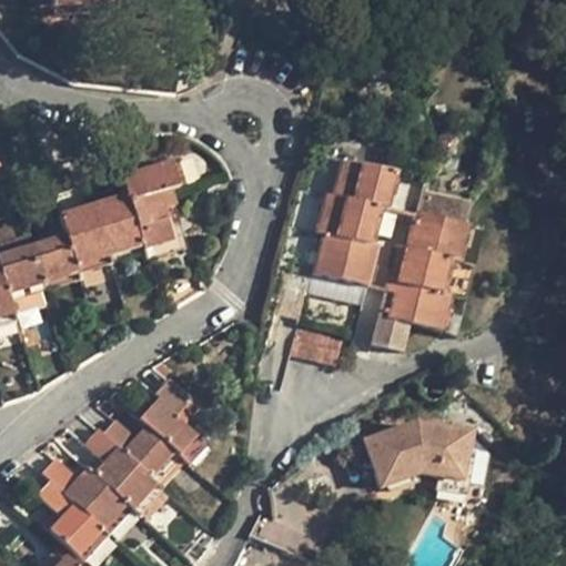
[(396,173),(341,160),(332,194),(325,193),(316,233),(323,234),(314,273),(370,286),(376,258),(373,256),(376,244),(367,242),(370,230),(373,231),(378,209),(385,210),(387,196),(391,198),(396,173)]
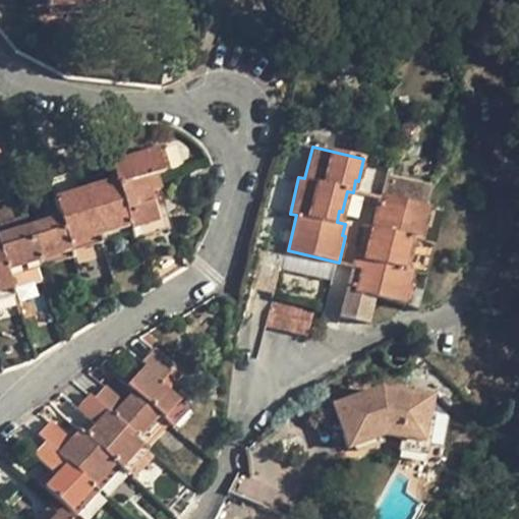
[(0,291),(13,287),(8,271),(73,250),(71,244),(130,226),(135,241),(162,232),(150,194),(160,190),(156,174),(165,172),(159,151),(134,158),(132,151),(120,155),(122,161),(112,164),(116,179),(57,197),(59,207),(62,216),(35,225),(30,226),(26,217),(1,225),(4,233),(0,234),(0,291)]
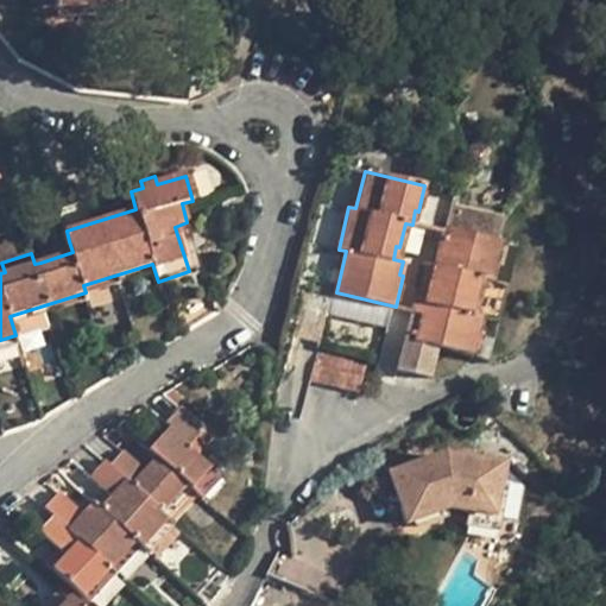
[(187,222),(175,227),(189,271),(201,267),(187,222)]
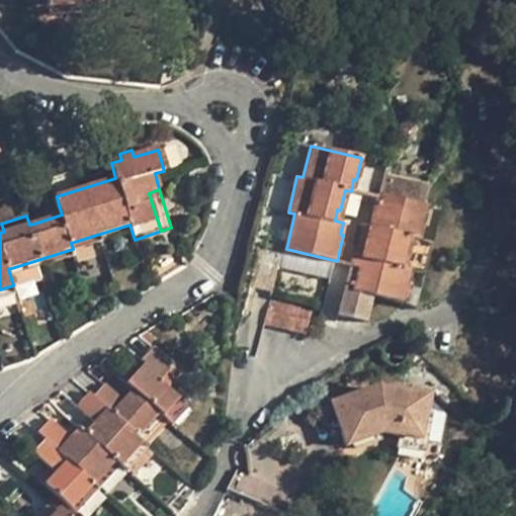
[(427,206),(377,194),(369,226),(361,223),(352,258),(360,260),(353,291),(368,294),(401,304),(410,270),(400,268),(408,238),(418,240),(427,206)]
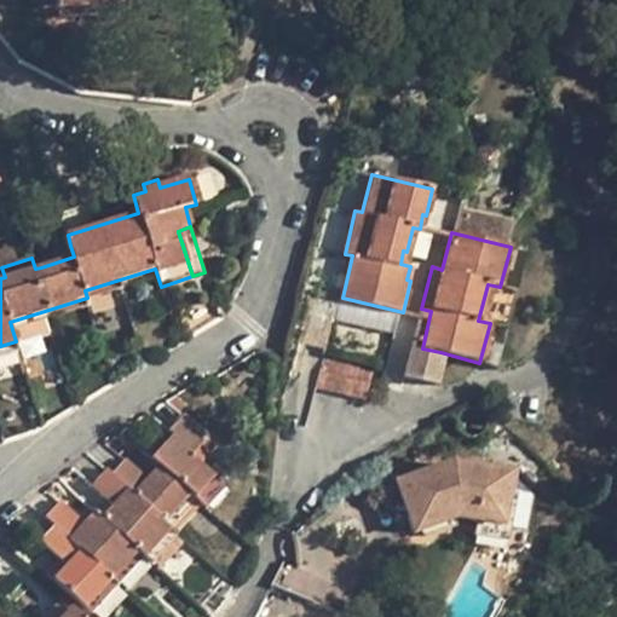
[(39,255),(41,267),(74,257),(70,246),(39,255)]
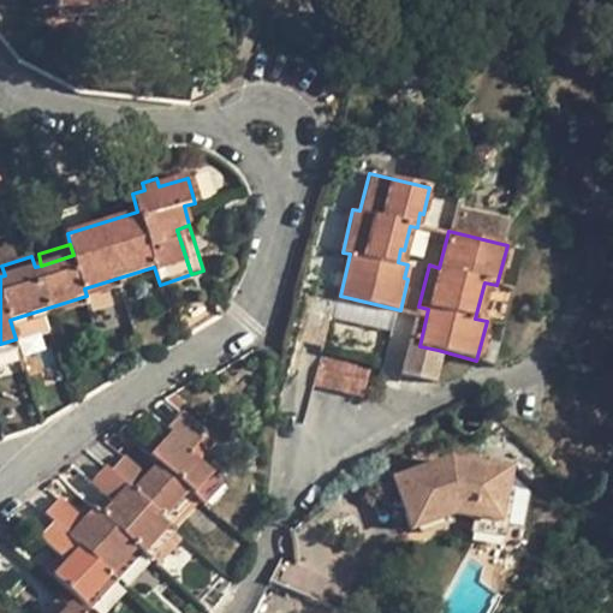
[(519,248),(507,245),(497,285),(484,283),(475,319),(487,321),(476,361),(488,363),(519,248)]
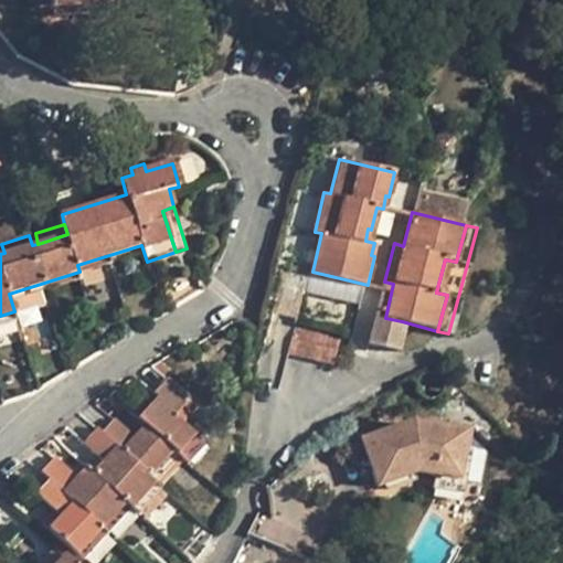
[(393,284),(384,282),(369,340),(395,348),(402,321),(385,318),(393,284)]
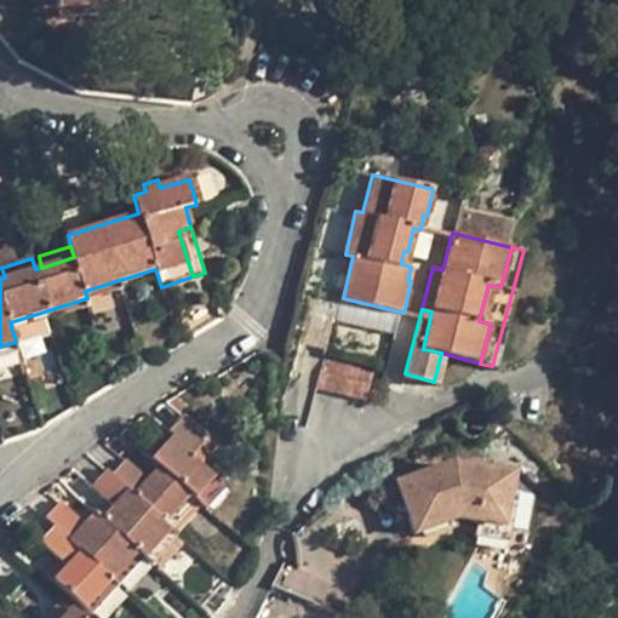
[(327,354),(320,384),(368,398),(377,367),(327,354)]
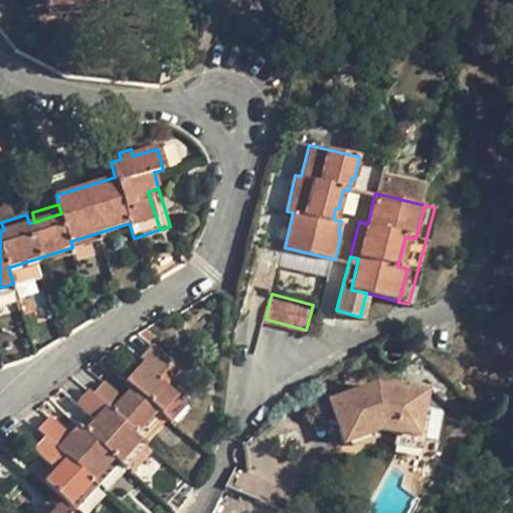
[(57,470),(47,481),(72,504),(116,457),(122,462),(143,438),(137,432),(159,409),(162,411),(178,393),(161,377),(174,362),(154,343),(140,357),(145,362),(128,380),(116,391),(105,381),(94,393),(90,388),(78,401),(97,418),(87,429),(81,423),(72,434),(51,414),(38,429),(51,440),(38,453),(49,463),(57,470)]
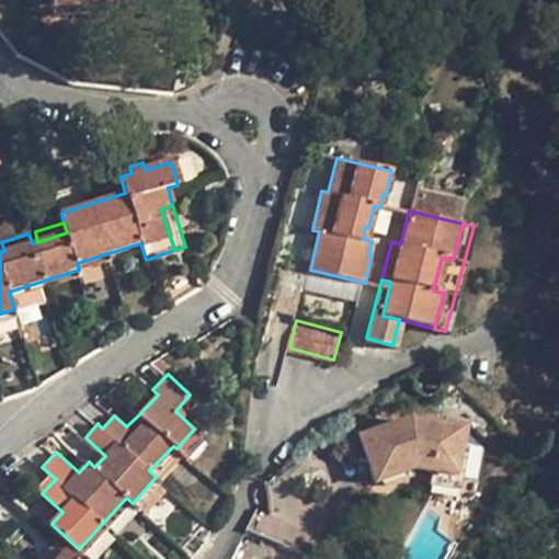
[(139,414),(158,395),(152,389),(133,409),(139,414)]
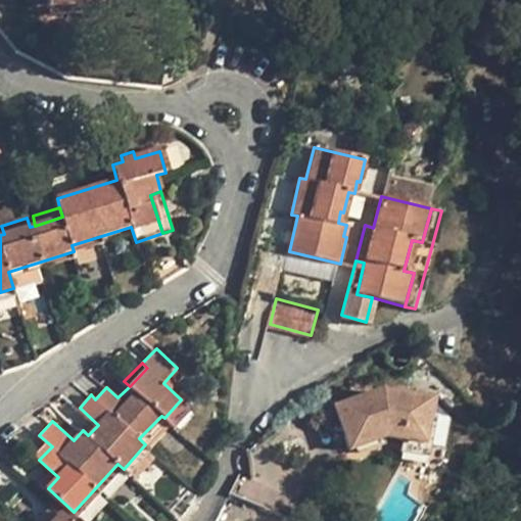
[(334,403),(339,417),(344,431),(348,444),(354,442),(383,434),(386,432),(403,436),(422,441),(431,443),(445,446),(451,419),(431,400),(432,396),(382,384),(334,403)]
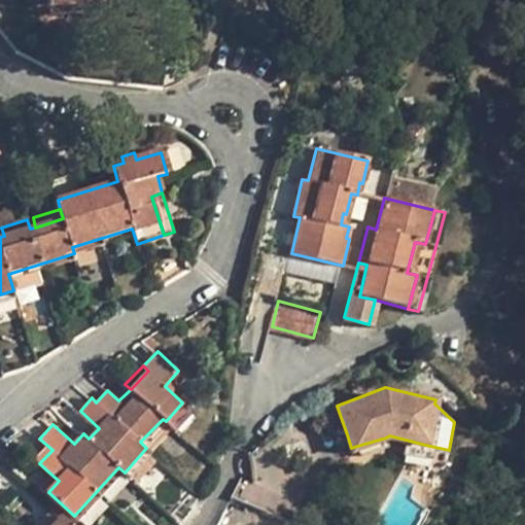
[(347,434),(342,420),(331,423),(337,438),(347,434)]
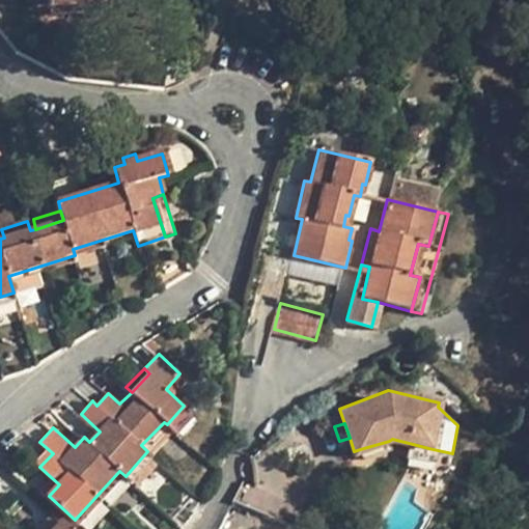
[(389,441),(360,449),(362,455),(391,446),(389,441)]
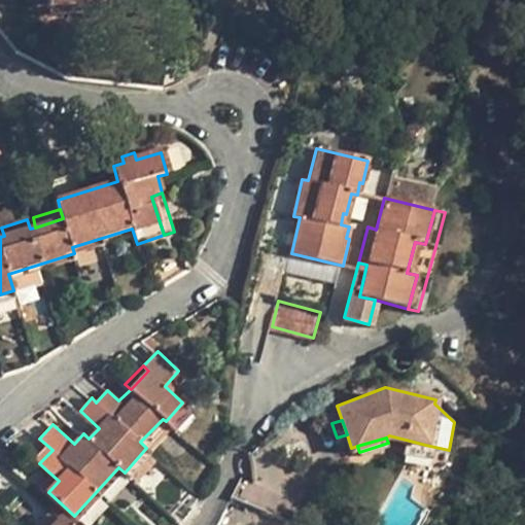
[(425,445),(406,440),(403,452),(431,459),(434,447),(425,445)]
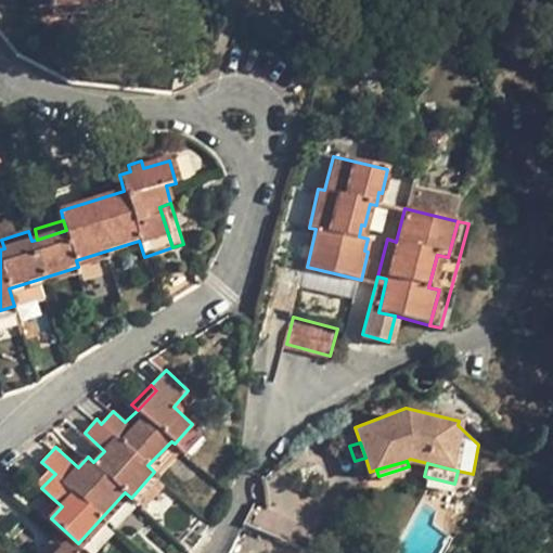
[(42,511),(51,518),(62,506),(53,499),(42,511)]
